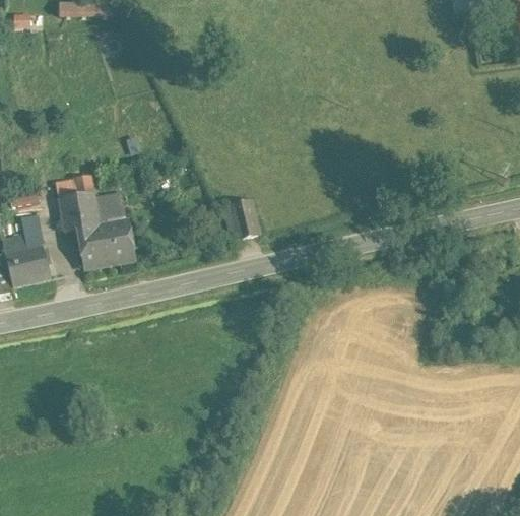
[(113,10),(113,0),(59,0),(59,11),(113,10)]
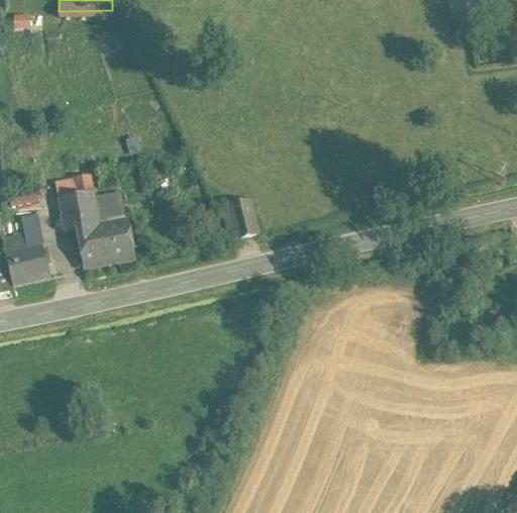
[(508,0),(514,37),(516,36),(516,0),(508,0)]
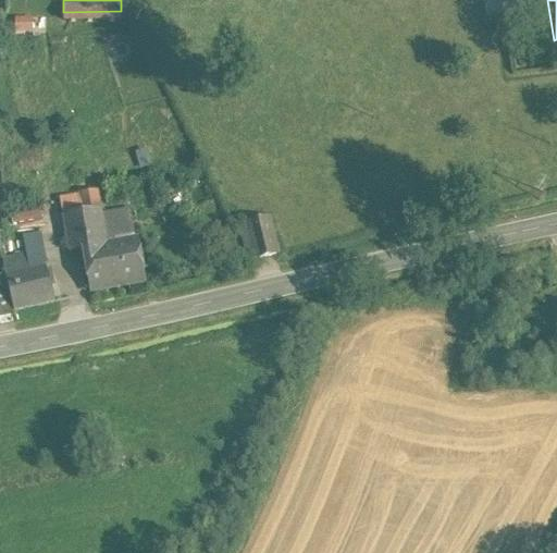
[(98,186),(78,191),(82,209),(101,205),(98,186)]
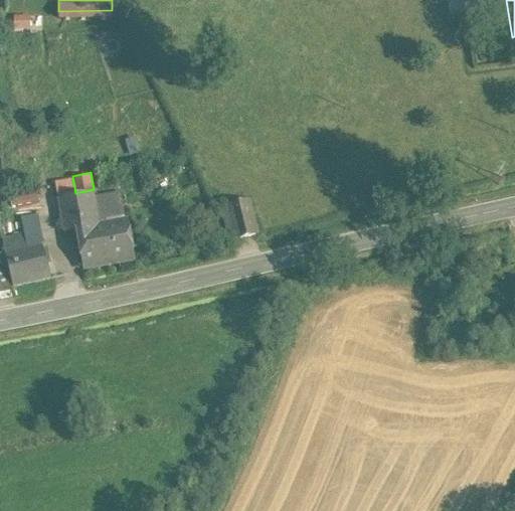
[(75,193),(58,196),(65,231),(77,229),(83,265),(106,261),(99,221),(94,189),(75,193)]
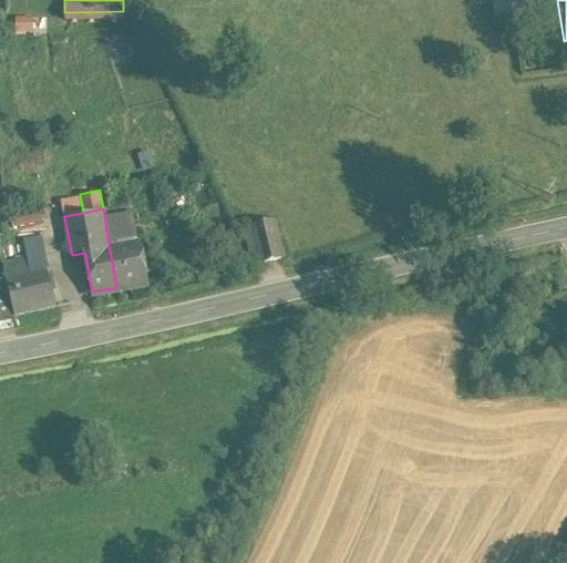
[(19,224),(49,223),(48,213),(19,214),(19,224)]
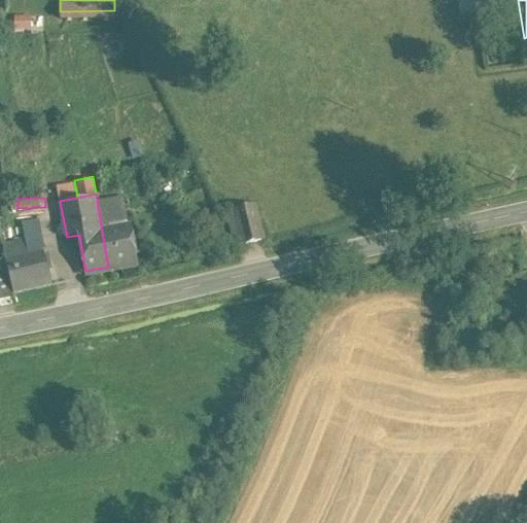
[(253,205),(236,209),(243,241),(260,237),(253,205)]
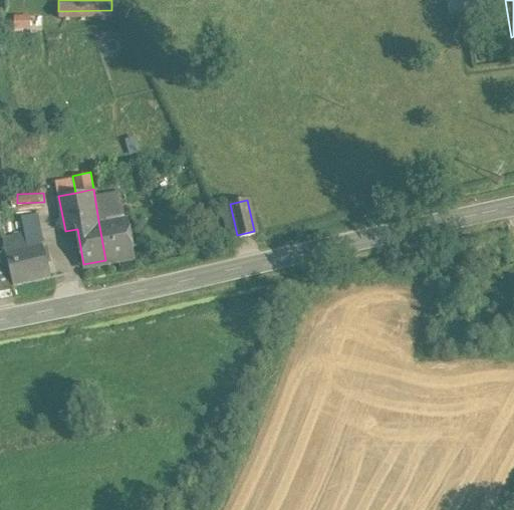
[(127,216),(98,221),(105,260),(135,255),(127,216)]
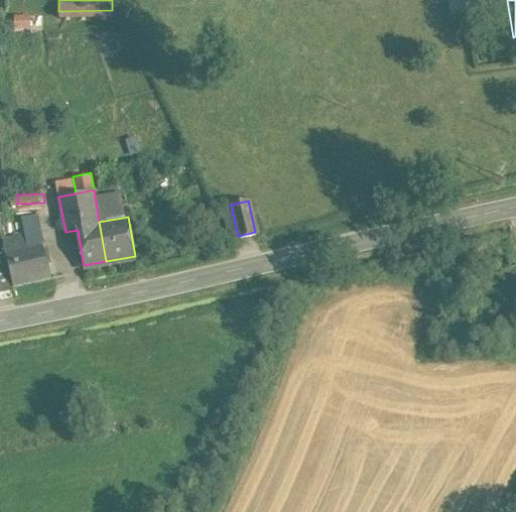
[(23,232),(3,237),(5,253),(26,247),(23,232)]
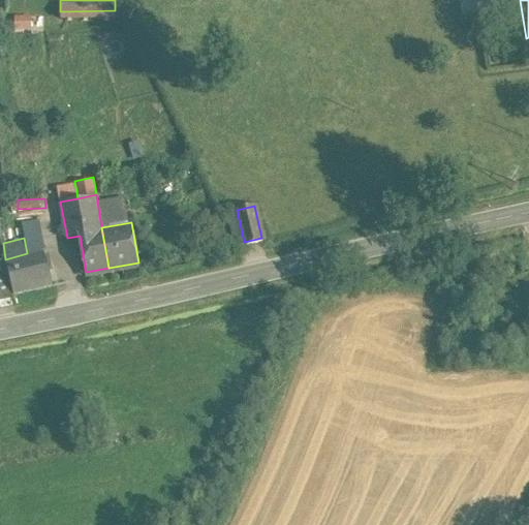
[(27,253),(5,259),(13,292),(52,283),(43,249),(27,253)]
